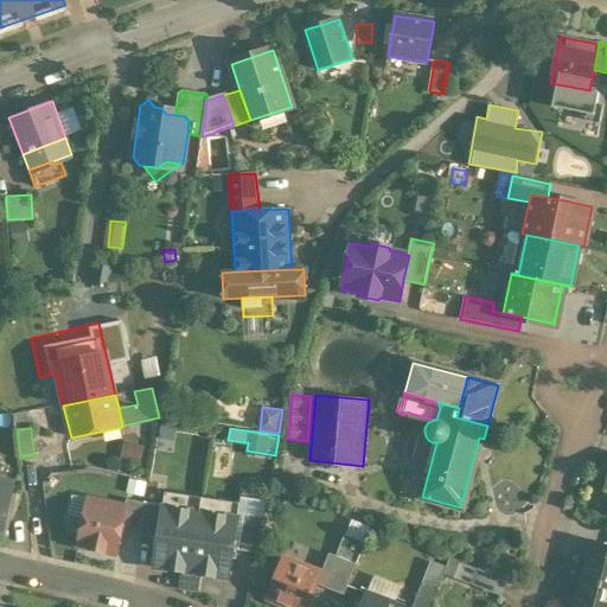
[(142,448),(127,446),(126,458),(141,460),(142,448)]
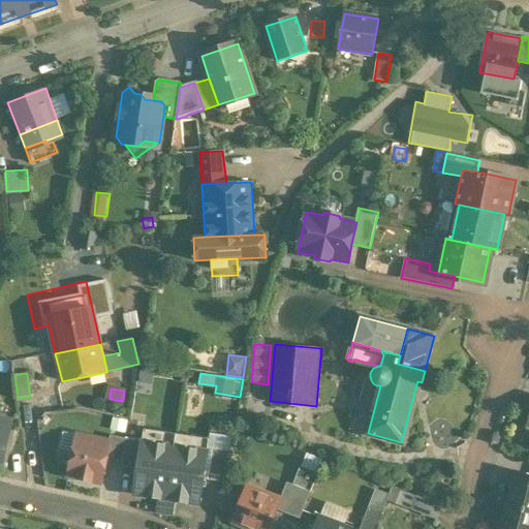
[(0,460),(3,461),(10,427),(0,424),(0,419),(0,421),(0,419),(0,460)]
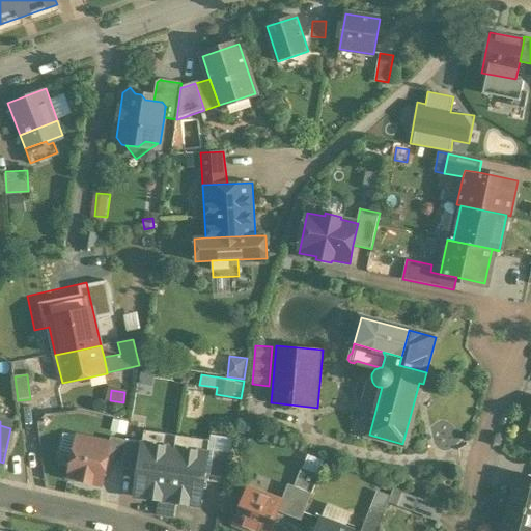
[(217,427),(214,450),(231,453),(235,430),(217,427)]
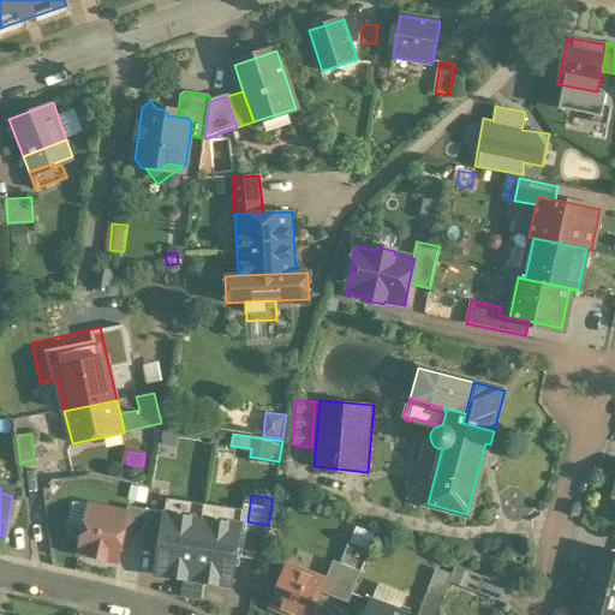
[(244,511),(168,500),(166,513),(204,519),(242,525),(244,511)]
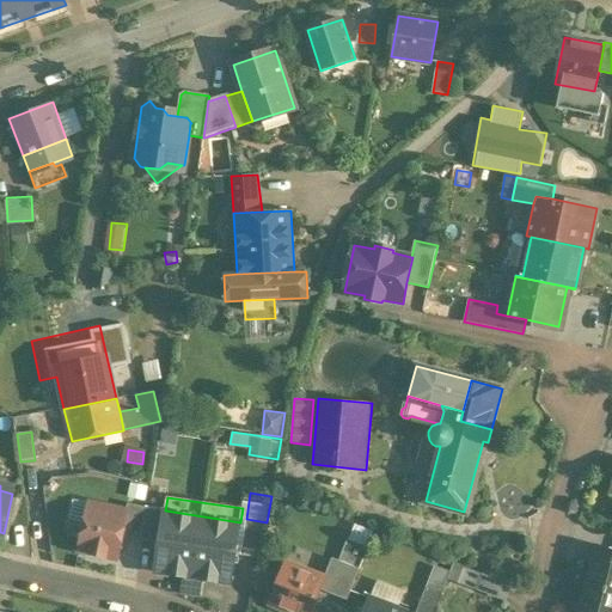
[(126,512),(90,503),(80,550),(91,554),(91,556),(105,558),(105,556),(117,560),(122,537),(127,513),(126,512)]
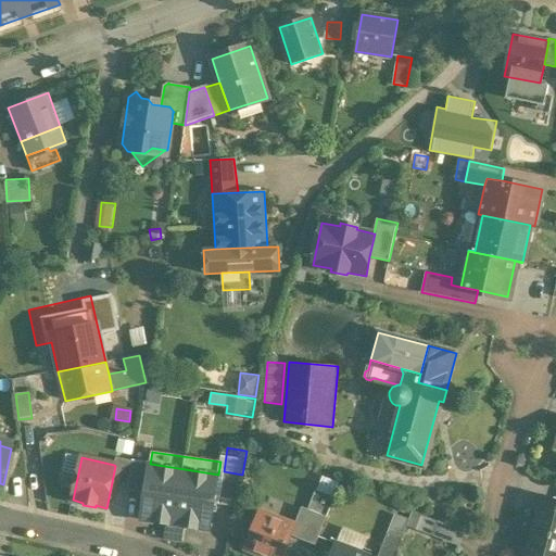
[(135,462),(116,458),(114,465),(115,466),(111,488),(130,492),(135,462)]
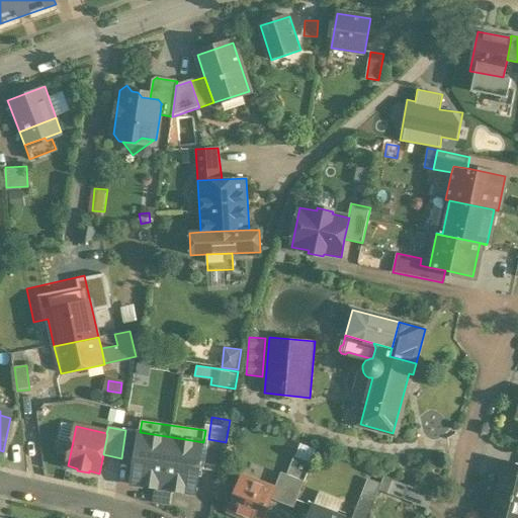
[(140,432),(125,430),(121,458),(136,460),(140,432)]
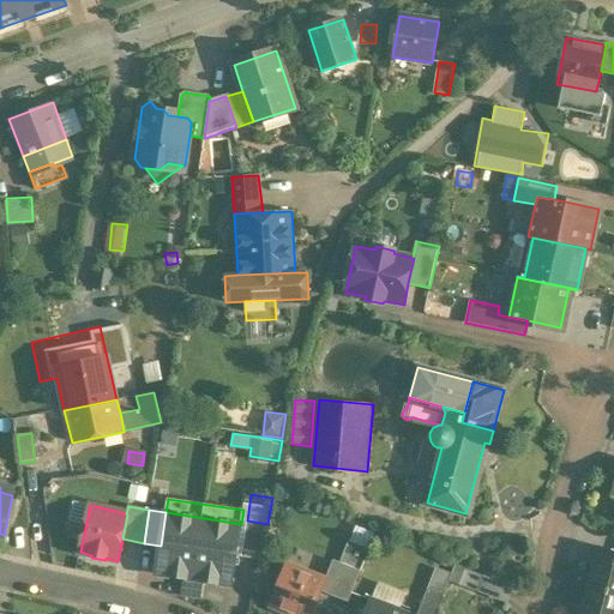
[(194,581),(204,518),(166,512),(161,546),(156,575),(194,581)]
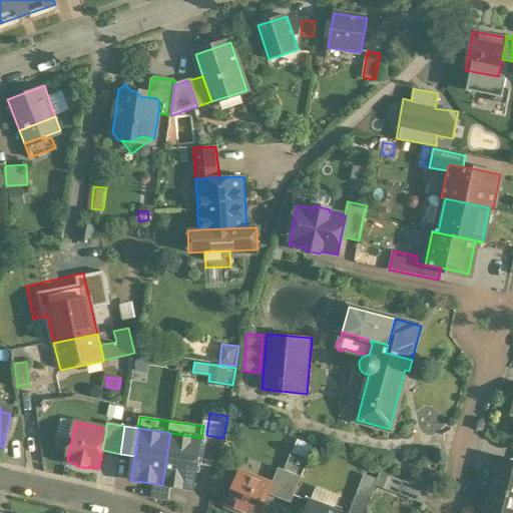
[(170,433),(162,485),(193,489),(195,479),(201,438),(170,433)]
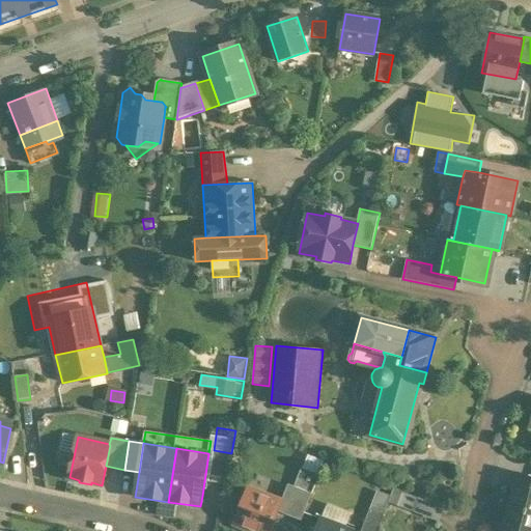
[(231,453),(214,450),(210,482),(225,484),(231,453)]
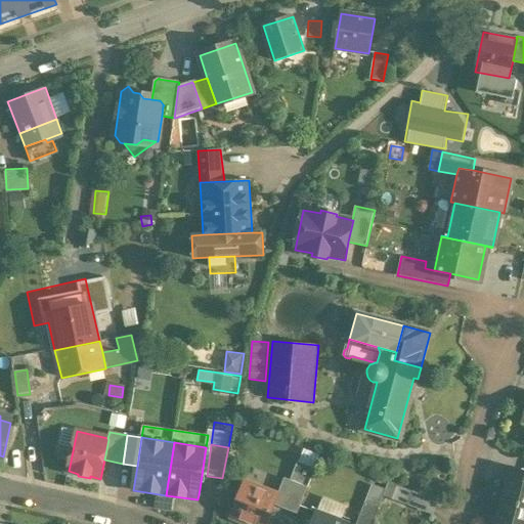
[(315,467),(298,461),(291,478),(308,485),(315,467)]
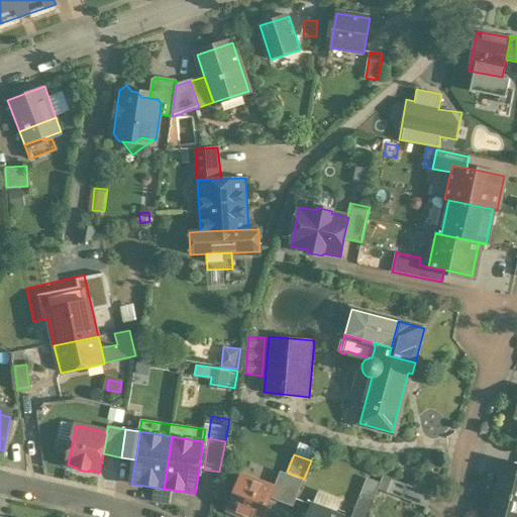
[(516,463),(504,460),(495,494),(516,499),(516,463)]
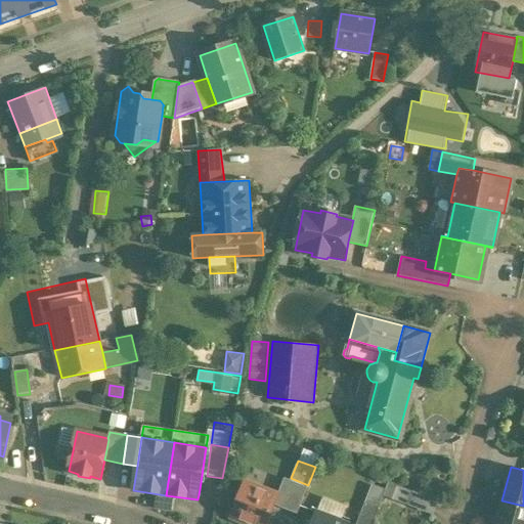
[(308,485),(291,478),(280,506),(298,513),(308,485)]
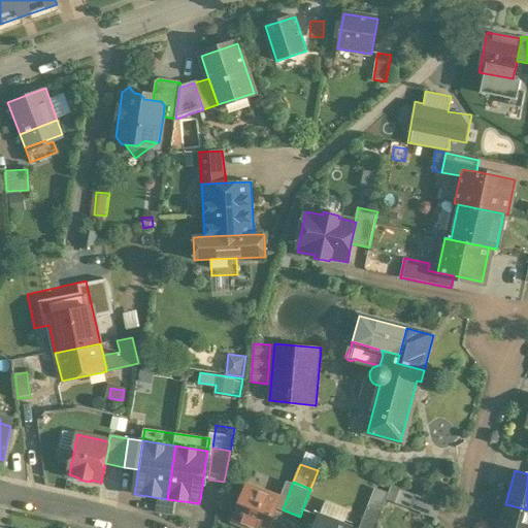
[(258,488),(248,483),(233,520),(253,527),(267,527),(279,496),(258,488)]
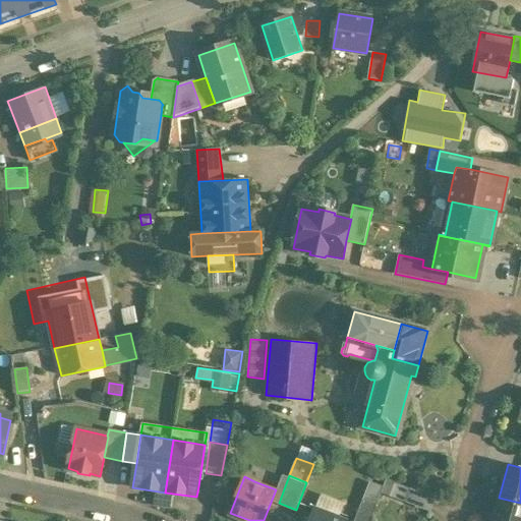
[(387,479),(380,499),(393,503),(395,497),(399,484),(387,479)]
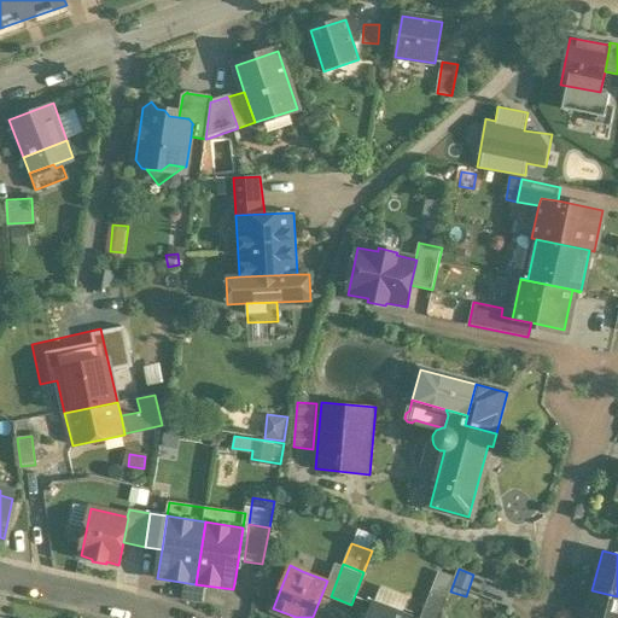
[(487,579),(473,575),(468,589),(481,594),(487,579)]
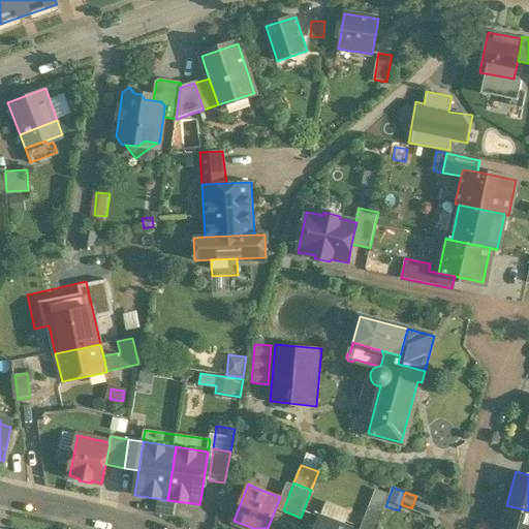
[(442,506),(416,496),(411,508),(437,519),(442,506)]
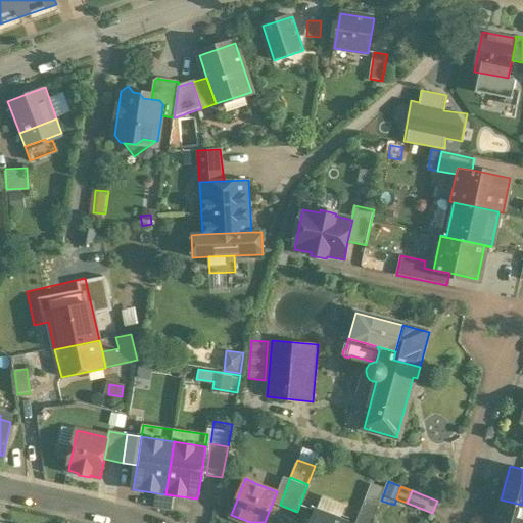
[(369,493),(366,501),(378,506),(381,498),(369,493)]
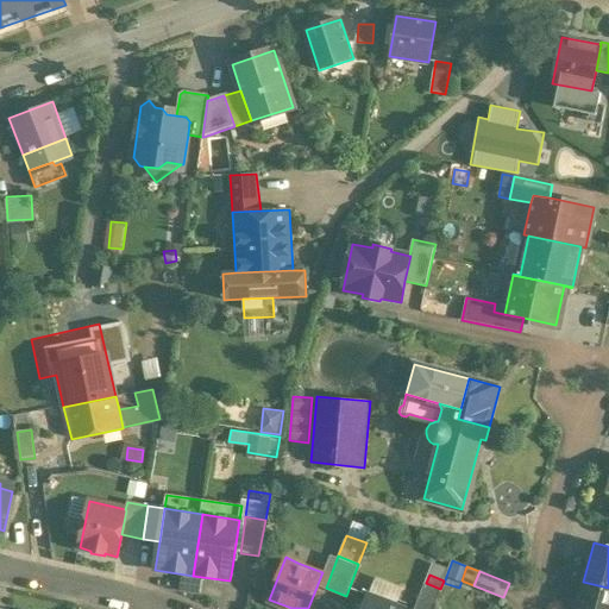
[(377,581),(371,596),(399,608),(405,591),(377,581)]
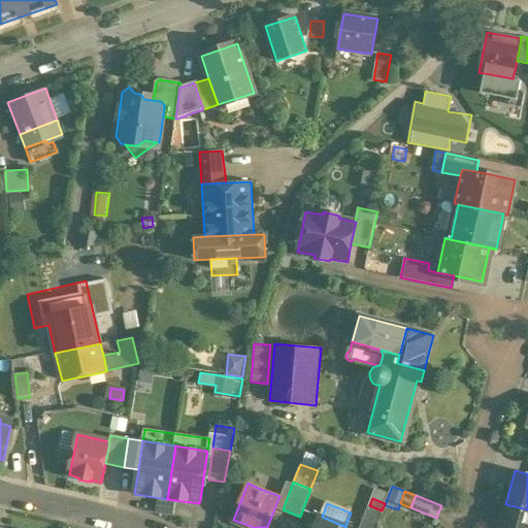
[(527,527),(527,509),(505,504),(498,527),(527,527)]
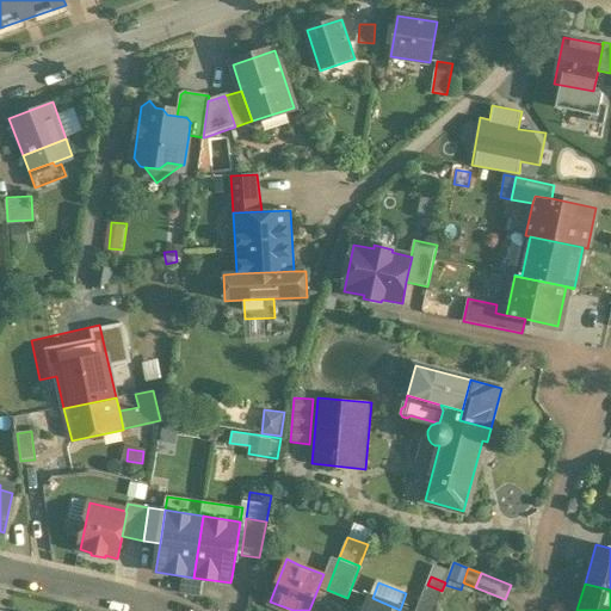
[(433,610),(442,591),(427,585),(417,610),(433,610)]
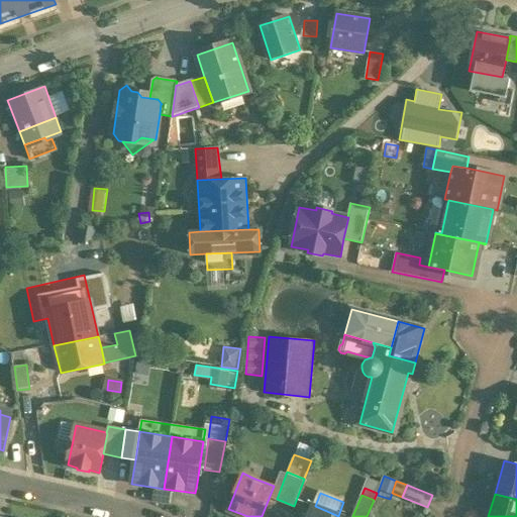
[(315,506),(312,505),(307,516),(341,516),(338,516),(315,506)]
